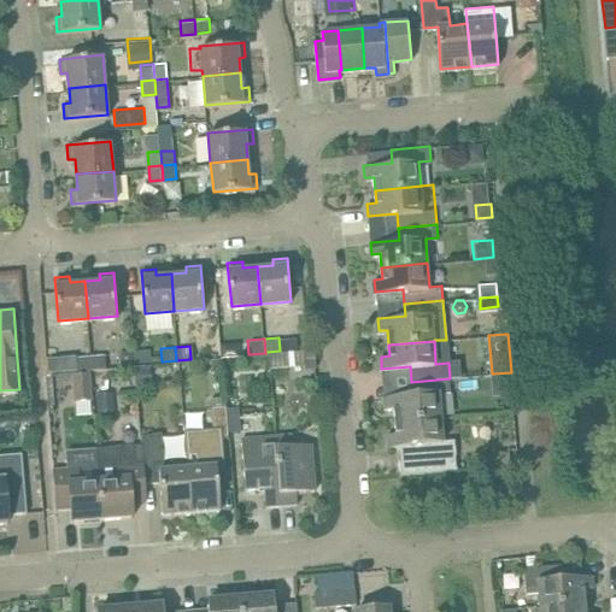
[(150,348),(134,349),(135,364),(151,363),(150,348)]
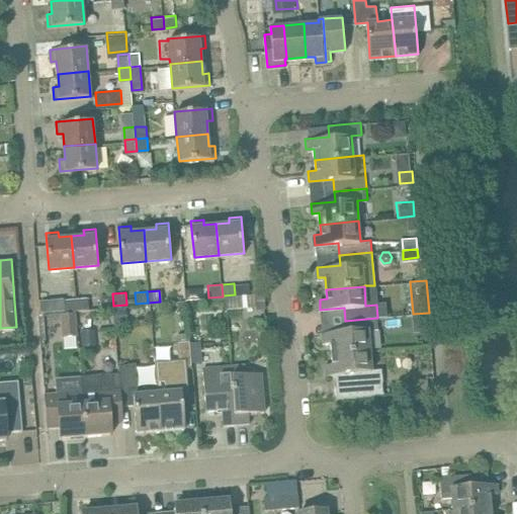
[(255,293),(235,294),(224,295),(225,307),(256,305),(255,293)]
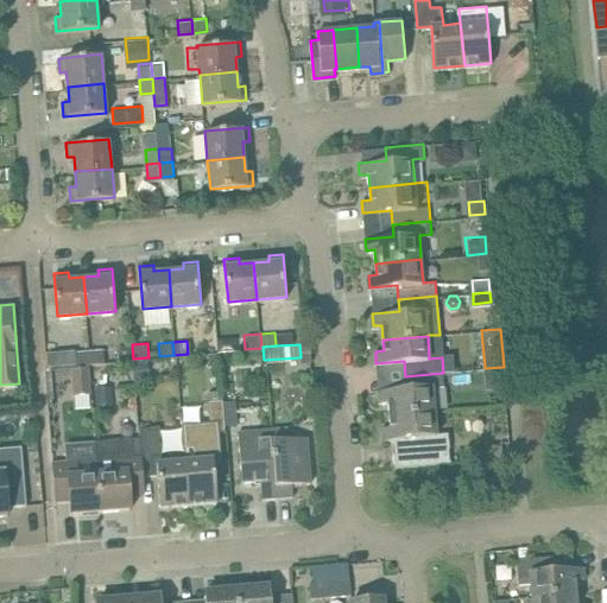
[(130,346),(118,346),(119,360),(131,359),(130,346)]
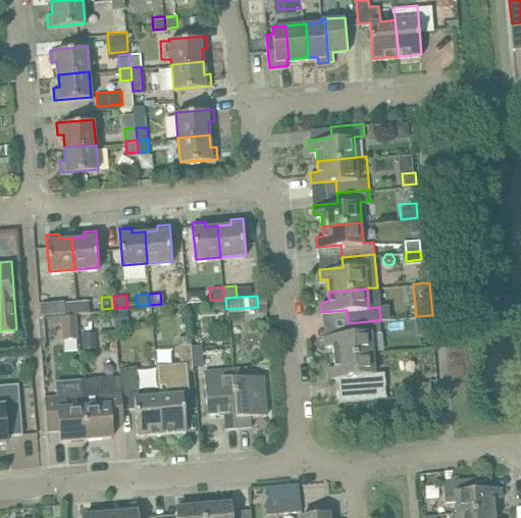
[(87,300),(75,301),(76,311),(88,310),(87,300)]
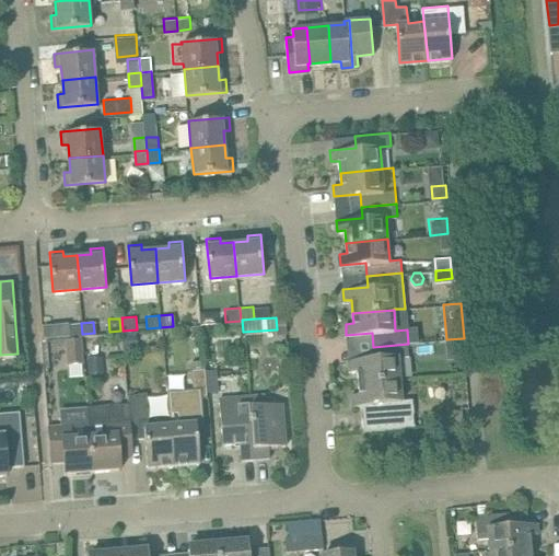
[(82,334),(81,323),(69,324),(70,335),(82,334)]
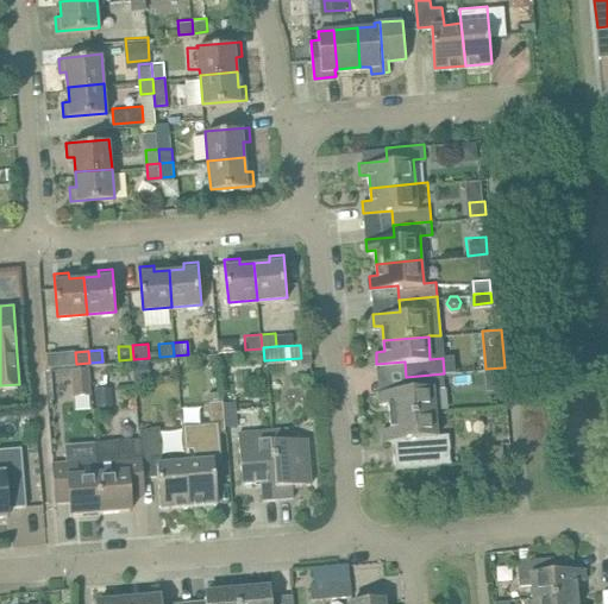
[(152,359),(138,360),(139,375),(154,375),(152,359)]
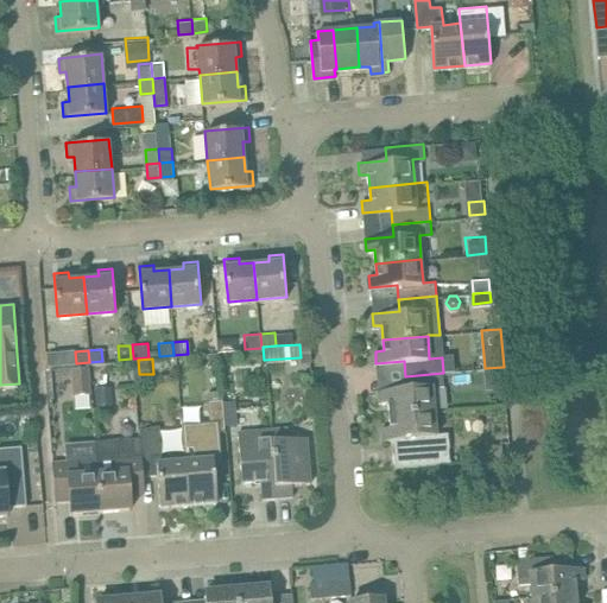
[(89,362),(76,363),(73,365),(74,391),(90,391),(89,362)]
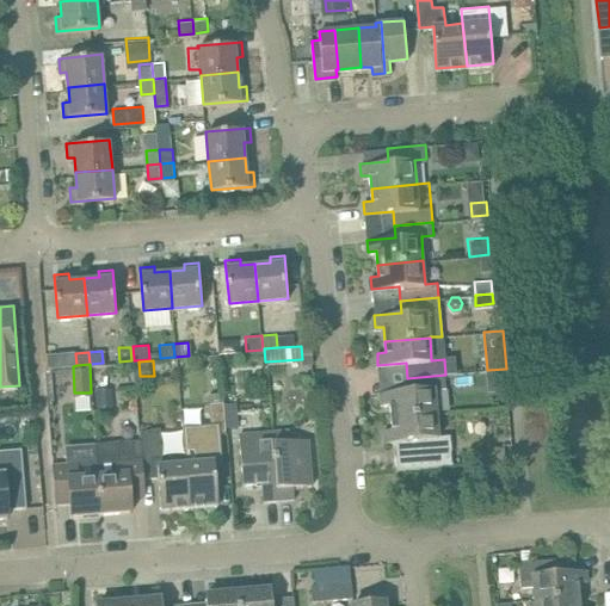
[(445,375),(407,378),(408,389),(380,391),(381,403),(389,402),(392,418),(436,413),(433,389),(447,388),(445,375)]
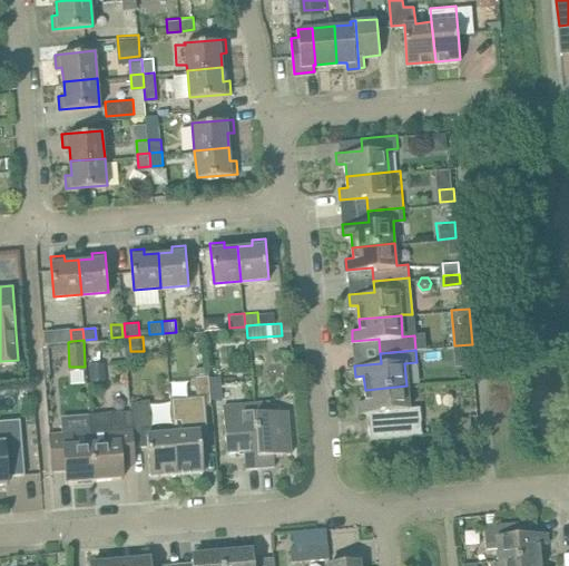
[(105,378),(104,359),(90,360),(91,379),(105,378)]
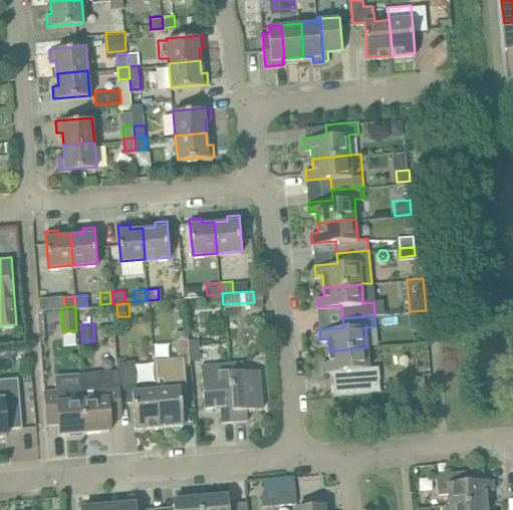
[(152,342),(167,341),(166,327),(151,328),(152,342)]
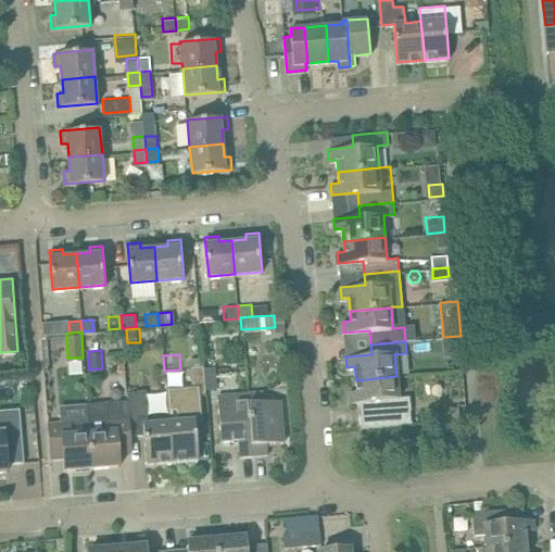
[(206,386),(216,386),(214,364),(204,365),(206,386)]
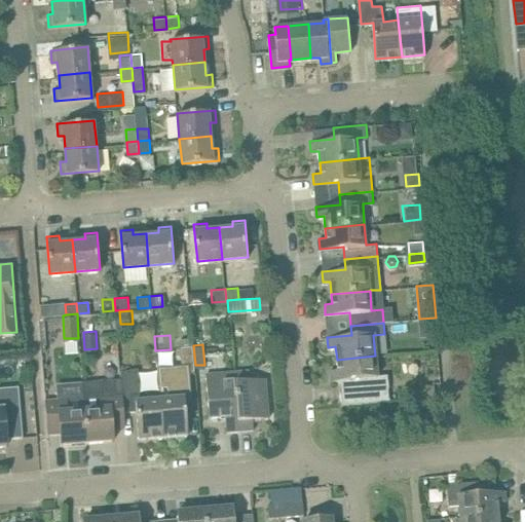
[(182,380),(193,379),(190,346),(179,347),(182,380)]
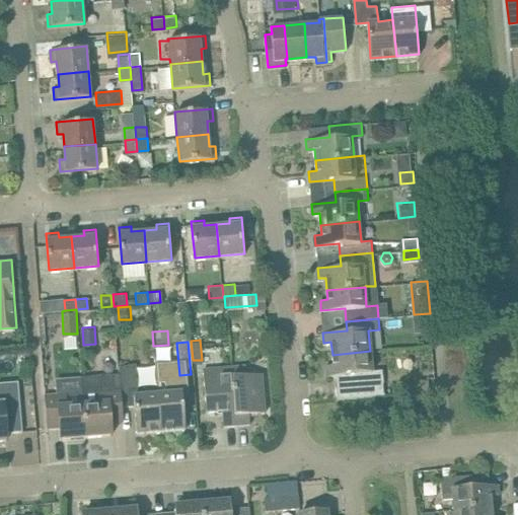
[(370,351),(333,355),(333,364),(325,364),(326,374),(335,374),(337,396),(336,396),(336,398),(385,393),(382,368),(372,369),(370,351)]
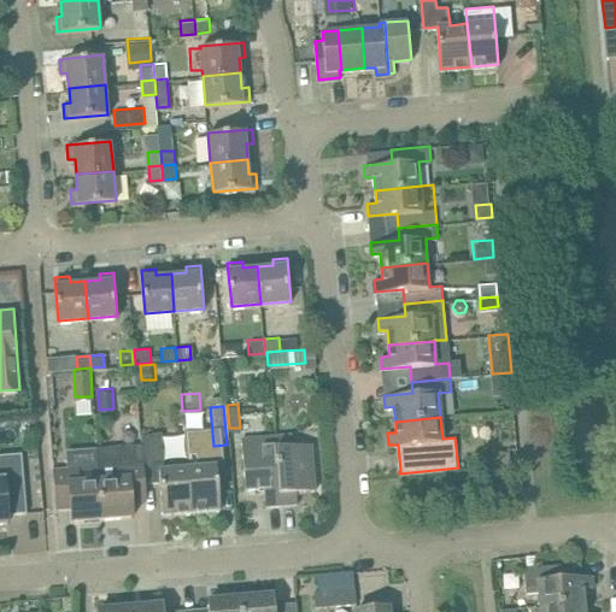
[(191,510),(187,466),(164,469),(162,431),(142,433),(146,482),(160,481),(163,512),(191,510)]
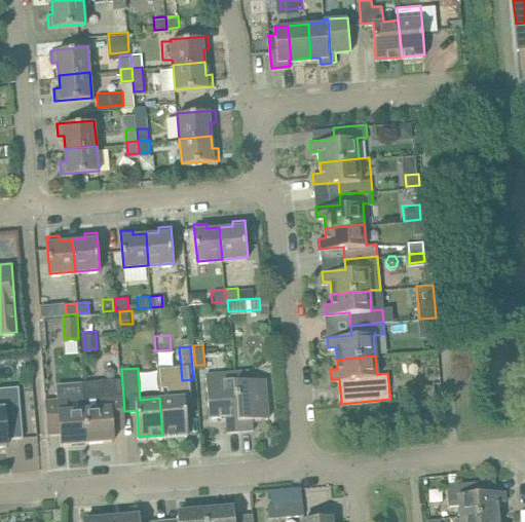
[(233,370),(238,429),(254,427),(253,417),(268,416),(265,377),(250,378),(249,369),(233,370)]
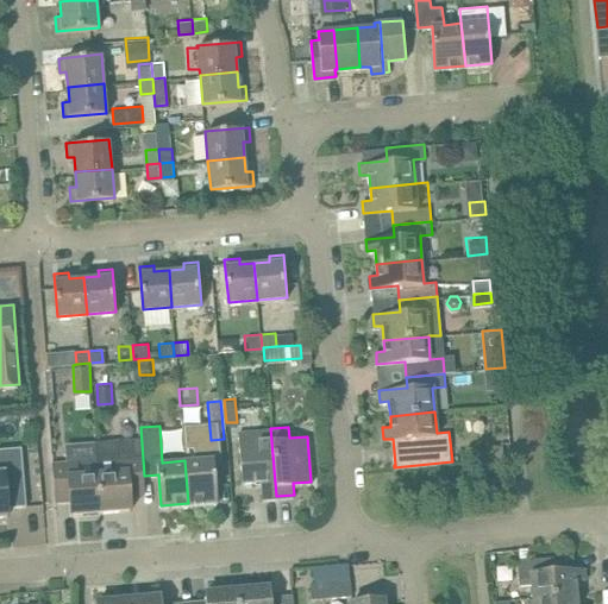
[(276,496),(270,428),(238,431),(243,482),(261,480),(262,497),(276,496)]
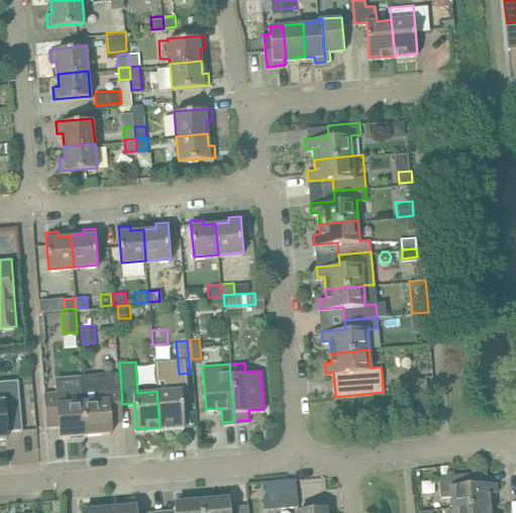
[(80,371),(82,401),(85,433),(111,431),(110,419),(122,418),(119,386),(114,387),(112,368),(80,371)]
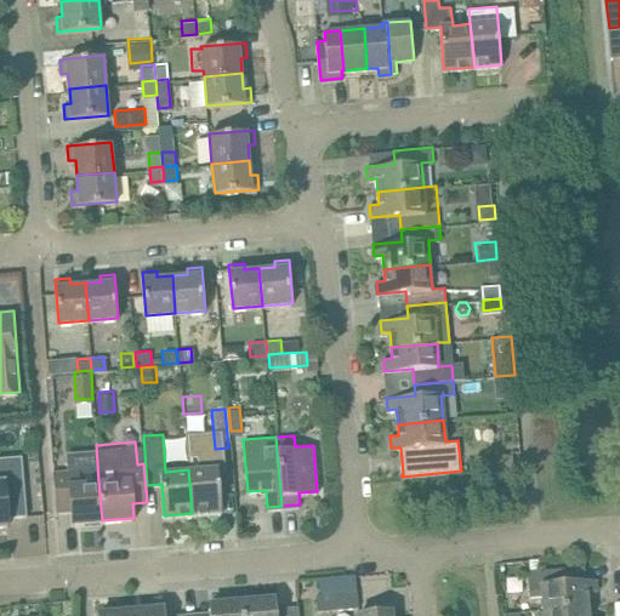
[(188,469),(192,513),(222,511),(217,454),(202,456),(203,467),(188,469)]
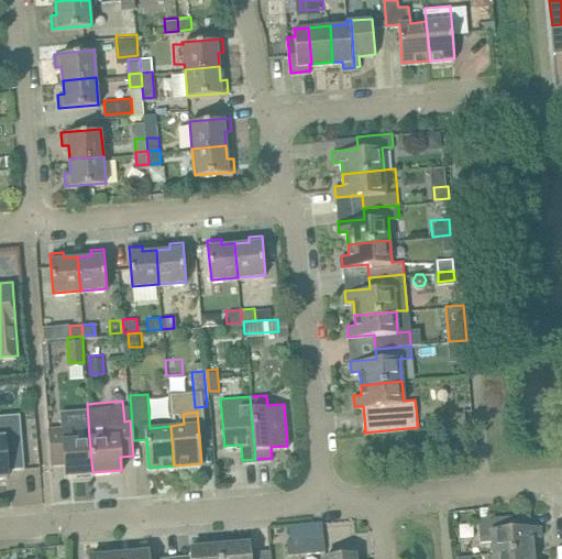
[(465,423),(465,412),(453,413),(454,424),(465,423)]
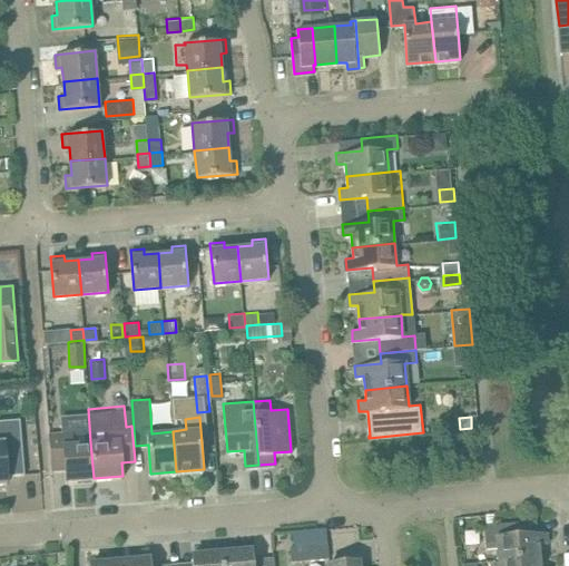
[(0,481),(8,481),(7,474),(25,472),(20,418),(0,419),(0,481)]
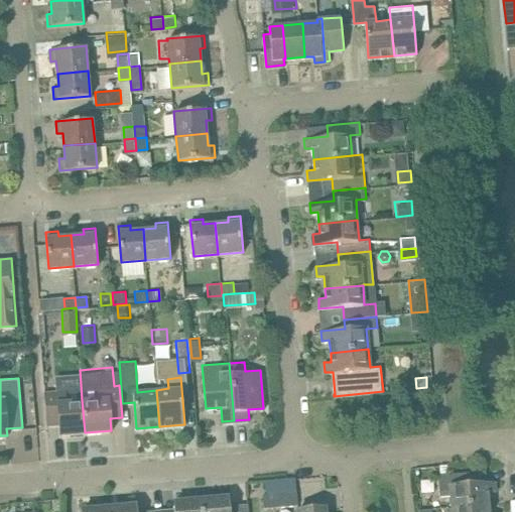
[(85,432),(82,400),(67,402),(67,390),(45,391),(47,423),(59,422),(60,434),(85,432)]
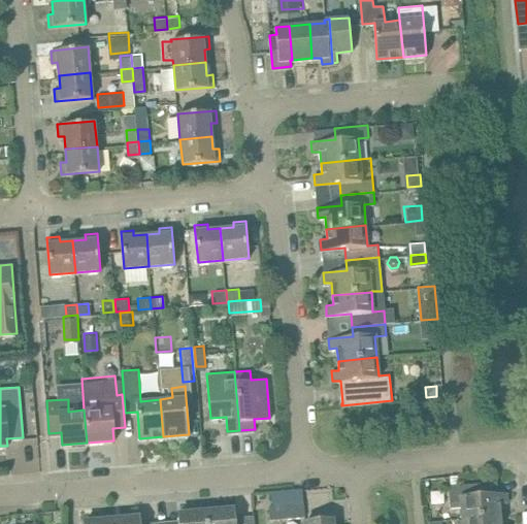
[(462,518),(501,515),(500,502),(507,501),(506,491),(498,492),(497,480),(449,484),(450,506),(461,505),(462,518)]
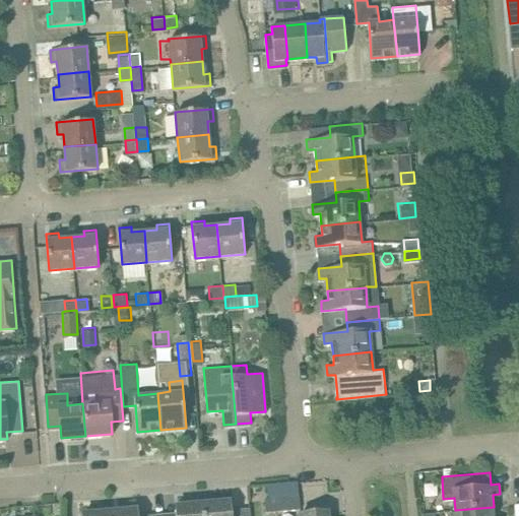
[(266,511),(301,508),(300,494),(265,497),(266,511)]
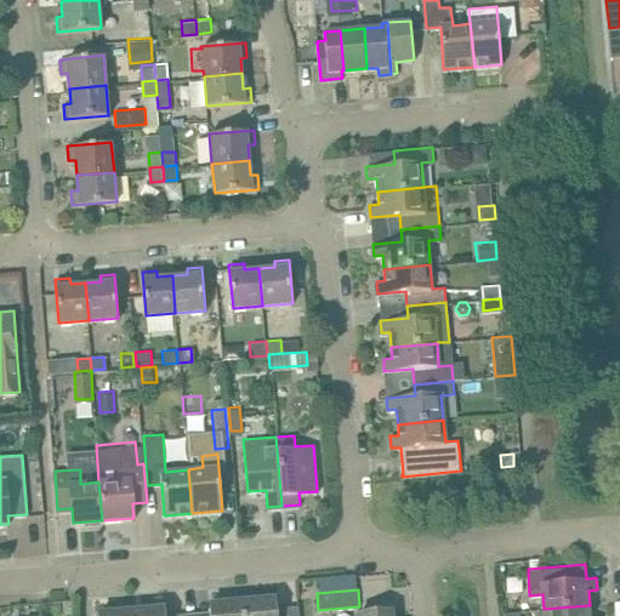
[(243,615),(277,615),(276,597),(271,597),(271,593),(257,594),(259,598),(243,599),(243,615)]
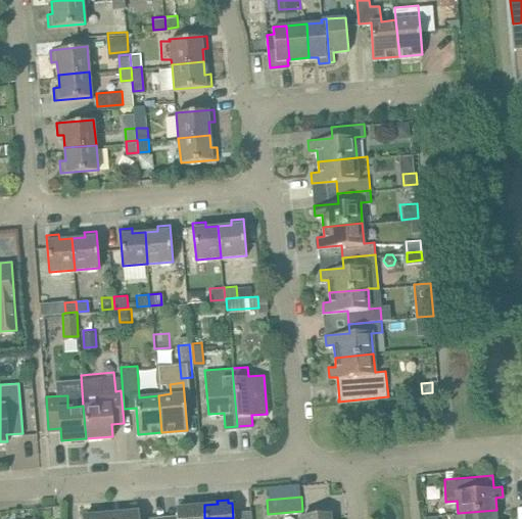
[(202,518),(202,506),(177,508),(177,518),(202,518)]
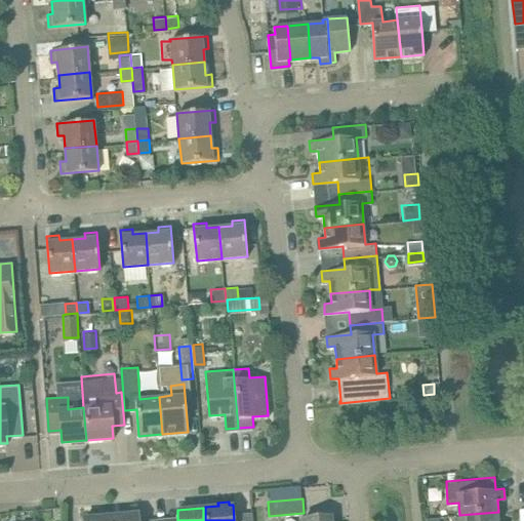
[(498,520),(498,512),(459,515),(459,520),(507,520),(501,520),(498,520)]
